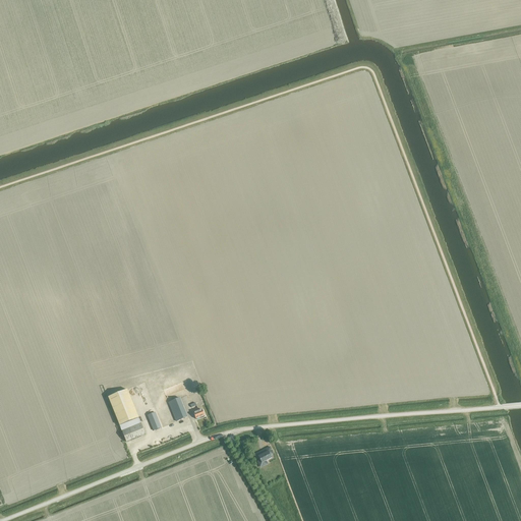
[(108,398),(126,442),(146,435),(127,390),(108,398)]
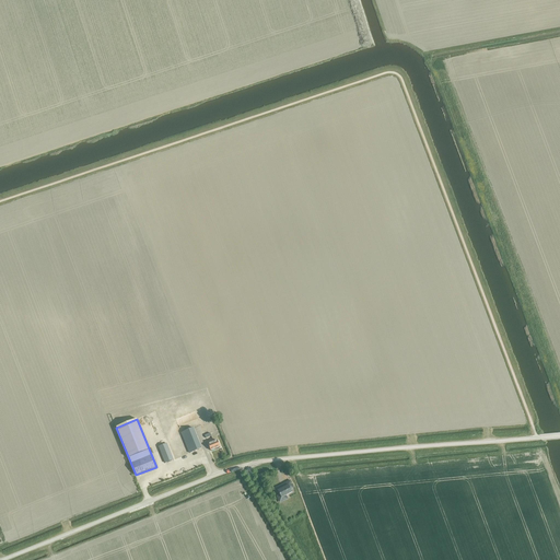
[(182,433),(189,454),(201,448),(194,429),(182,433)]
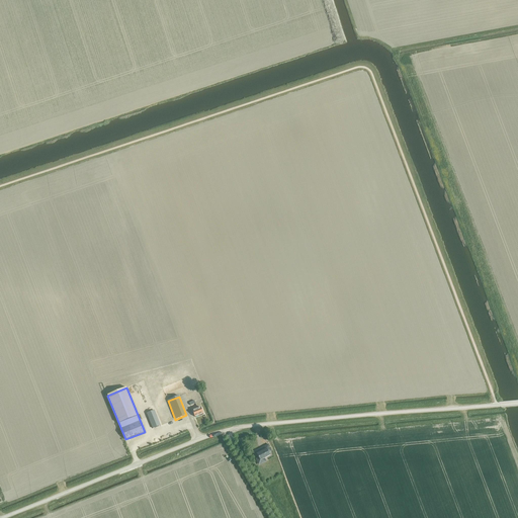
[(200,408),(197,409),(196,406),(191,408),(195,417),(203,414),(200,408)]
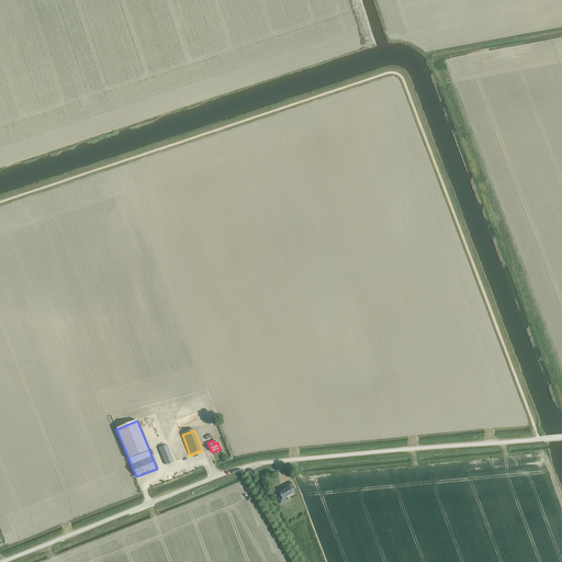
[(159,449),(166,465),(173,462),(167,446),(159,449)]
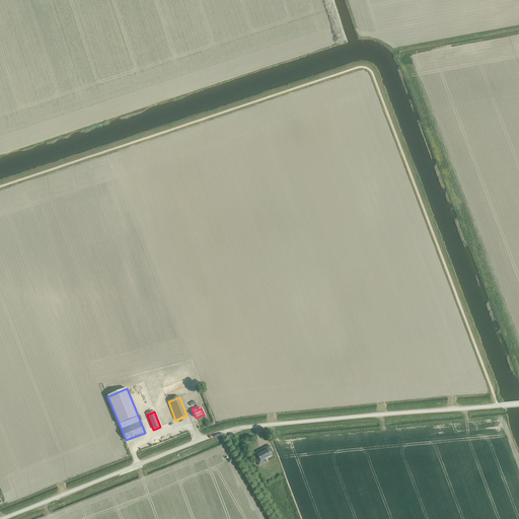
[(271,456),(269,452),(271,451),(272,451),(271,448),(269,445),(267,447),(264,448),(266,451),(262,453),(261,450),(255,452),(261,462),(271,456)]
